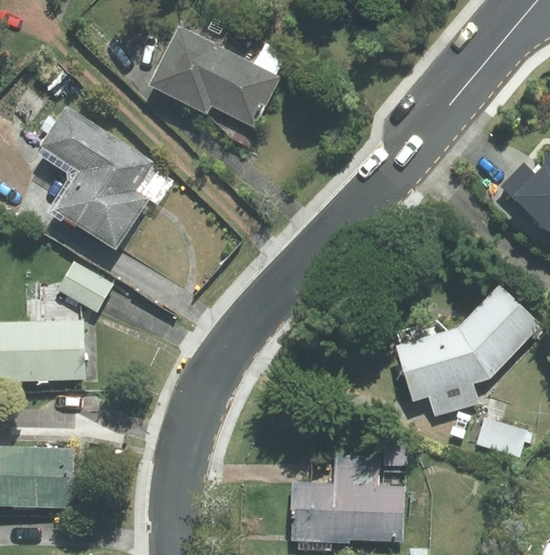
[(206,103),(247,126),(273,77),(268,75),(279,54),(256,42),(245,62),(177,25),(144,86),(201,115),(206,103)]
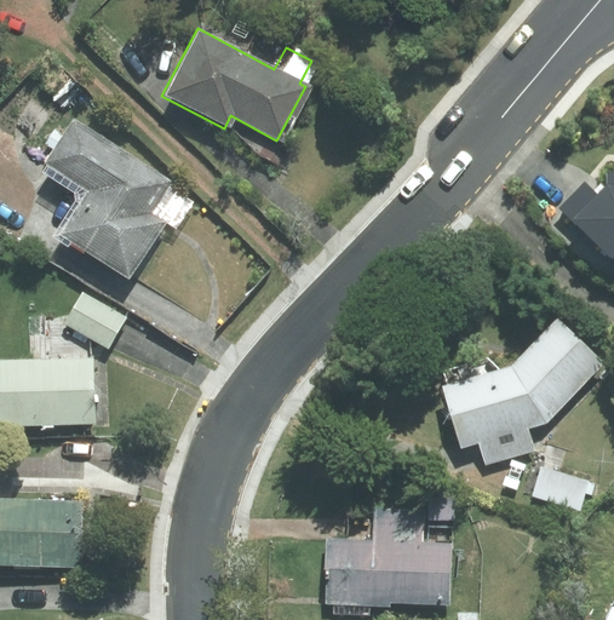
[(67,234),(131,276),(164,225),(167,220),(153,212),(173,182),(78,119),(50,161),(95,190),(67,234)]
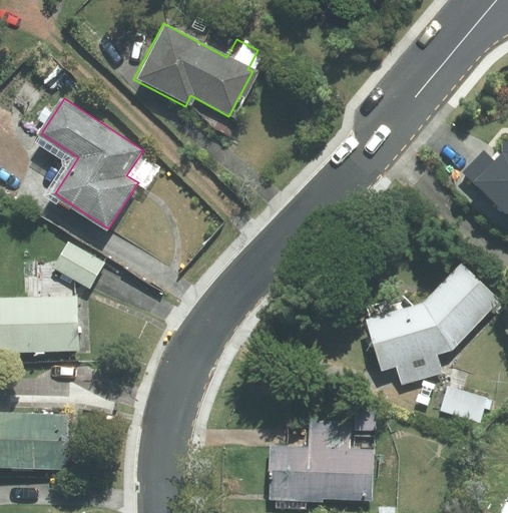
[(476,180),(507,211),(507,141),(502,141),(502,154),(496,161),(476,180)]
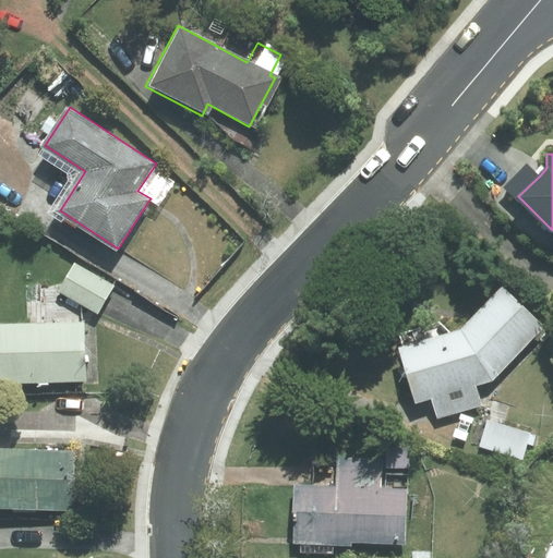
[(518,196),(540,176),(527,162),(515,174),(503,186),(516,199),(518,196)]
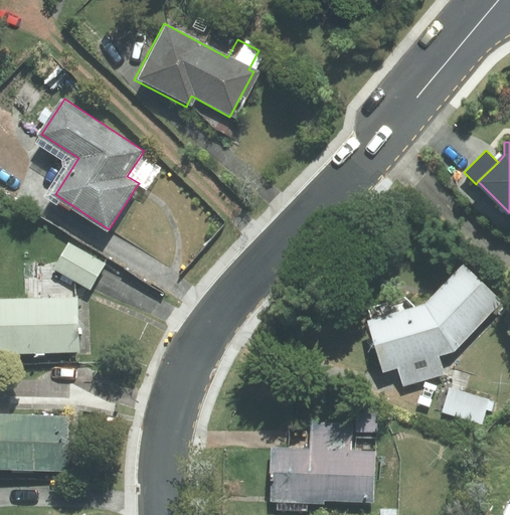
[(67,242),(53,269),(80,284),(89,289),(97,277),(104,264),(67,242)]
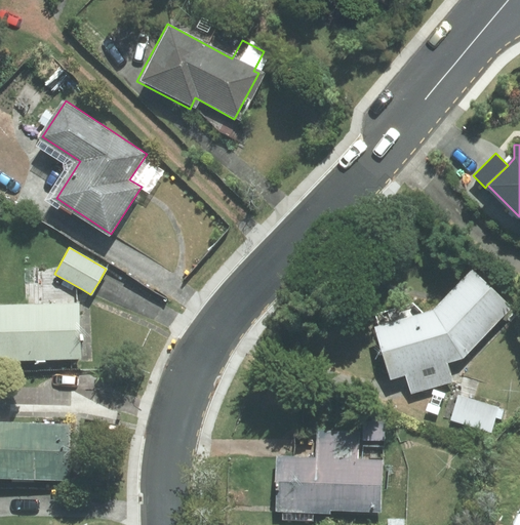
[(377,326),(392,377),(405,374),(447,362),(465,358),(513,308),(473,270),(439,305),(432,312),(377,326)]
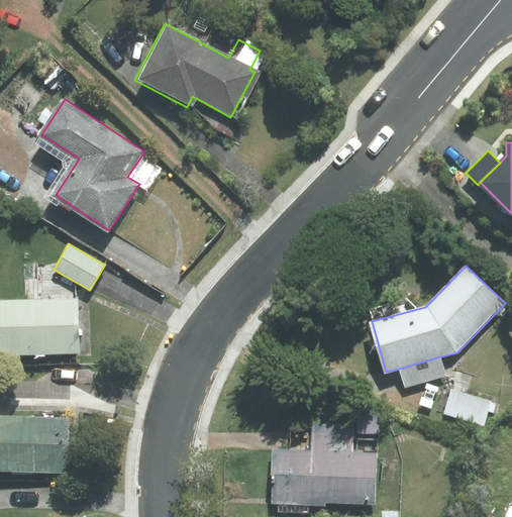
[(0,354),(80,353),(79,298),(75,298),(0,299),(0,354)]
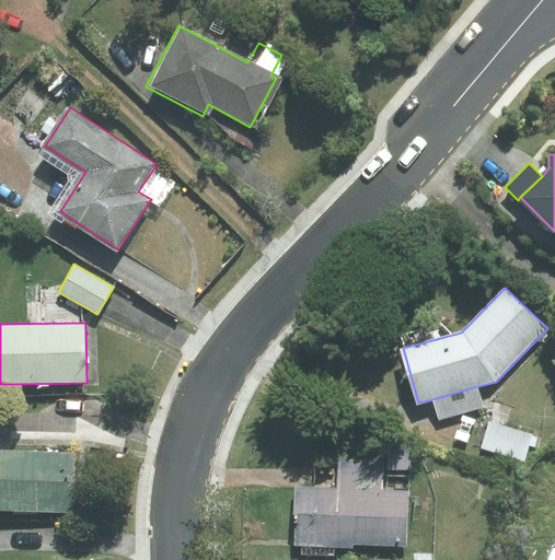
[(477,386),(432,399),(436,410),(438,420),(483,408),(477,386)]
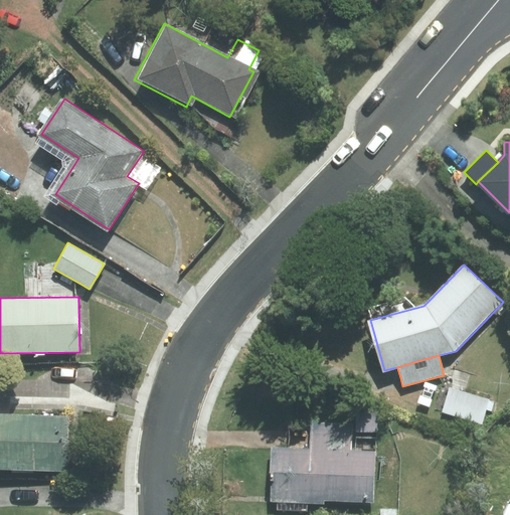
[(449,388),(441,412),(480,424),(488,400),(449,388)]
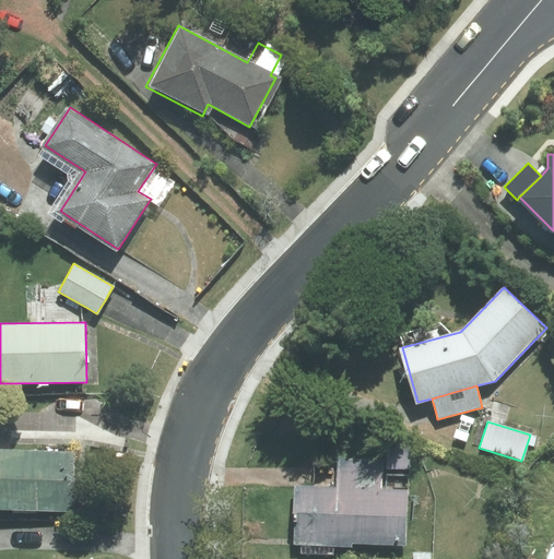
[(410,448),(386,448),(386,468),(409,468),(410,448)]
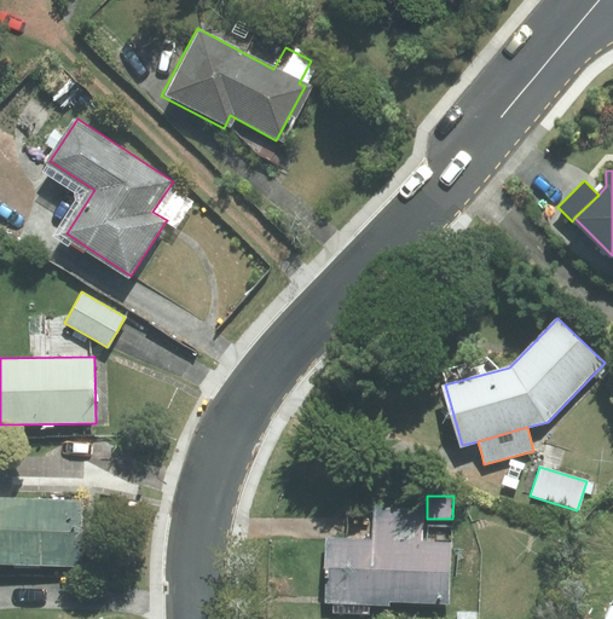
[(0,561),(84,563),(85,499),(69,499),(0,497),(0,561)]
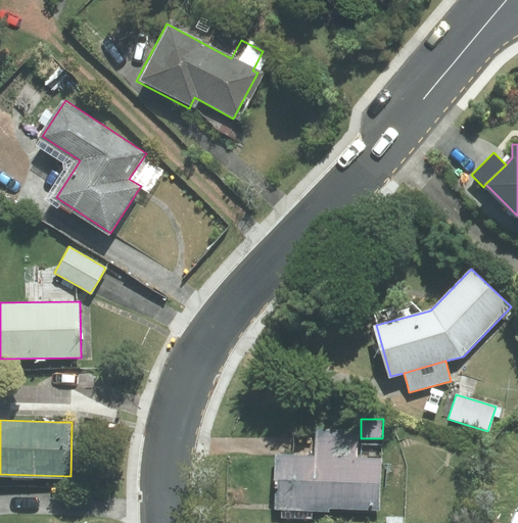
[(314,455),(277,454),(275,507),(275,510),(379,514),(381,458),(357,457),(358,430),(315,429),(314,455)]
